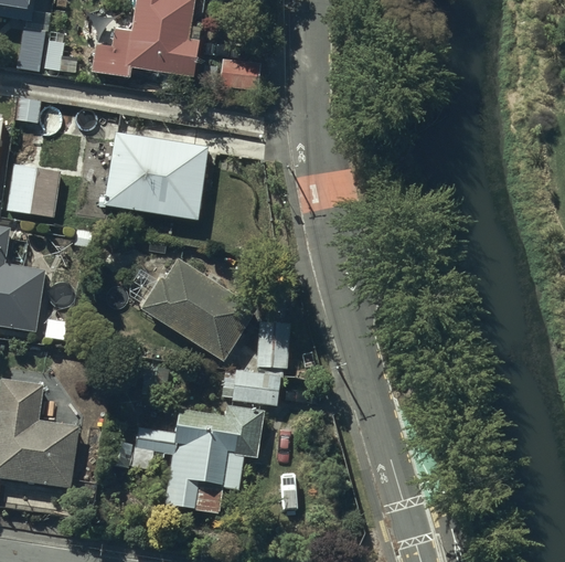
[(35,0),(0,0),(0,16),(33,21),(35,0)]
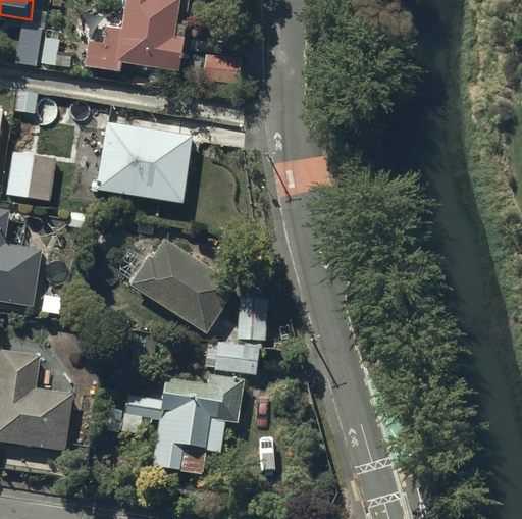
[(126,0),(123,28),(106,26),(104,44),(88,42),(85,66),(120,70),(121,63),(179,70),(184,37),(175,36),(179,0),(126,0)]
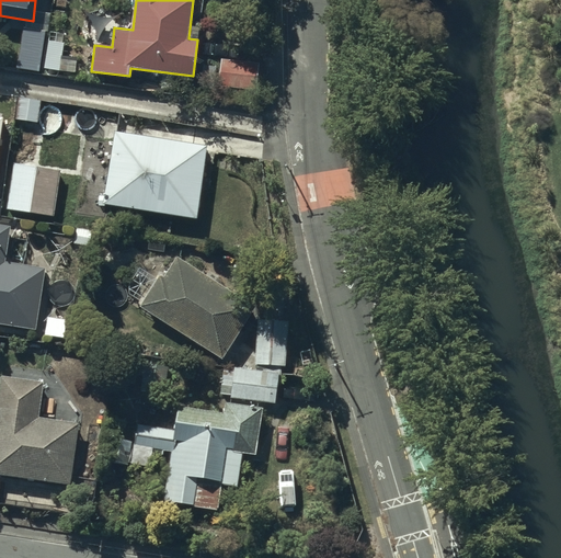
[(50,32),(24,27),(18,68),(41,72),(41,69),(59,72),(64,44),(49,42),(50,32)]
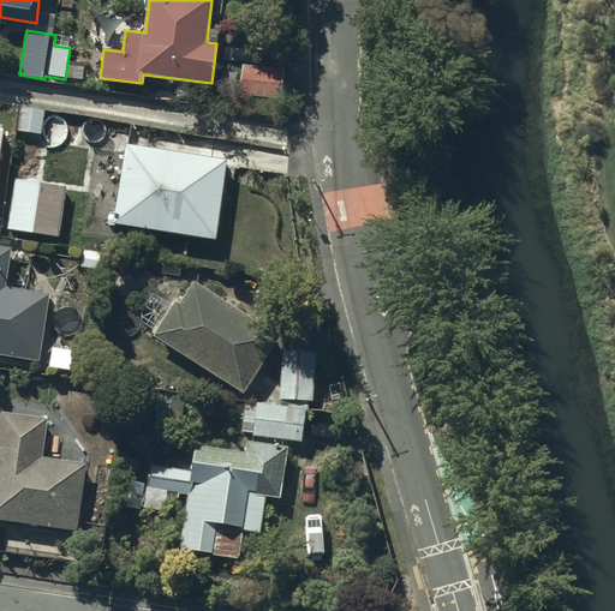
[(284,67),(240,66),(239,100),(282,101),(284,67)]
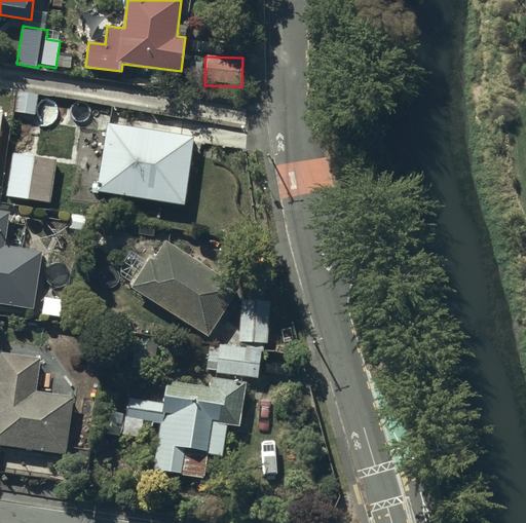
[(193,136),(108,122),(97,190),(185,204),(189,181),(196,182),(201,151),(191,150),(193,136)]
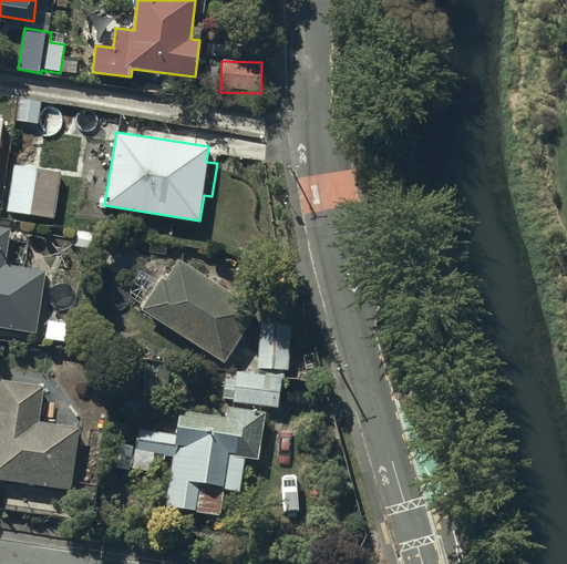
[(60,172),(12,166),(7,213),(54,219),(60,172)]
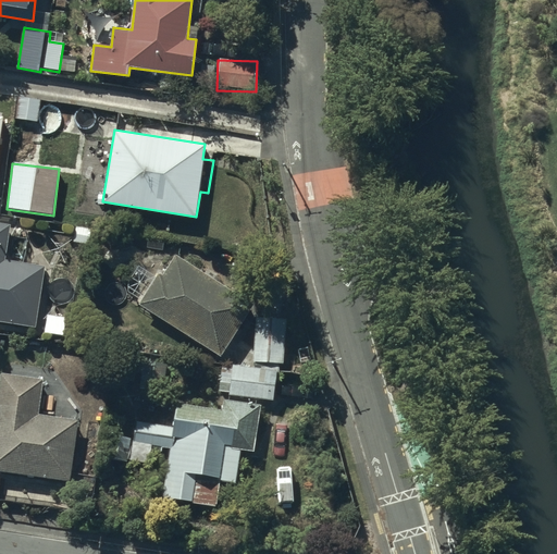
[(11,224),(0,222),(0,320),(37,325),(45,265),(7,259),(11,224)]
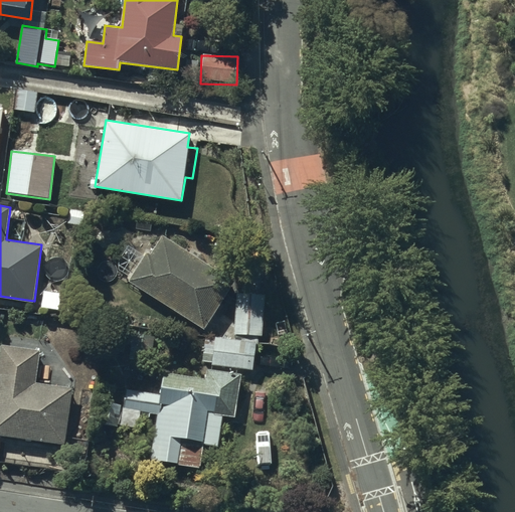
[(236,280),(162,234),(151,254),(147,251),(129,281),(205,330),(236,280)]
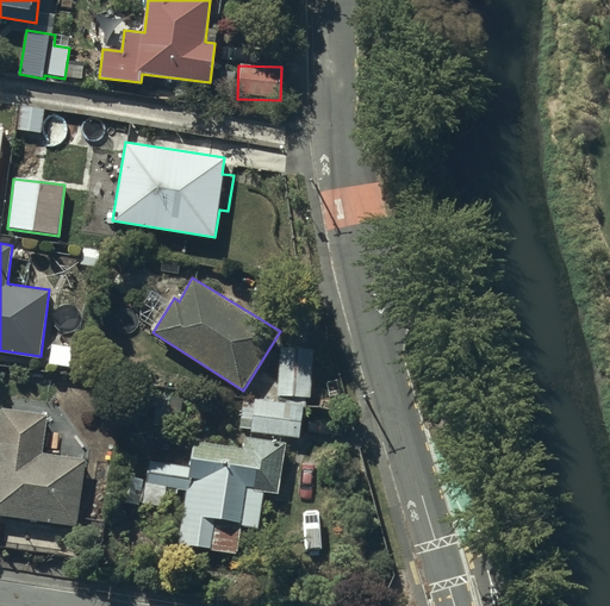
[(313,348),(279,347),(278,382),(312,383),(313,348)]
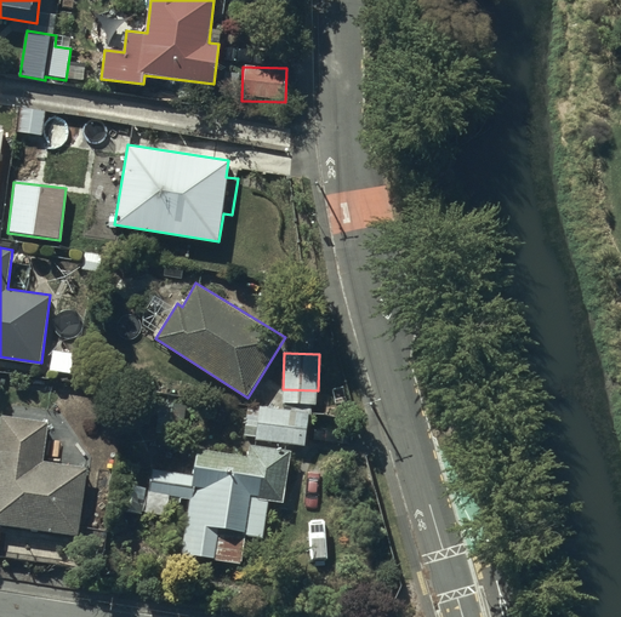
[(308,410),(261,405),(257,441),(305,446),(308,410)]
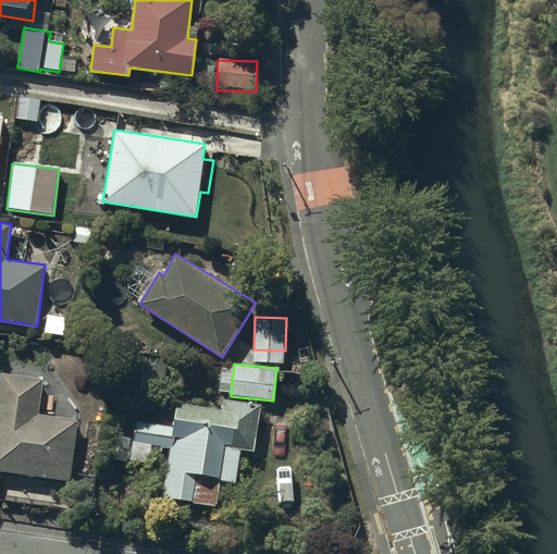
[(44,379),(0,373),(0,376),(0,471),(71,480),(78,419),(39,415),(44,379)]
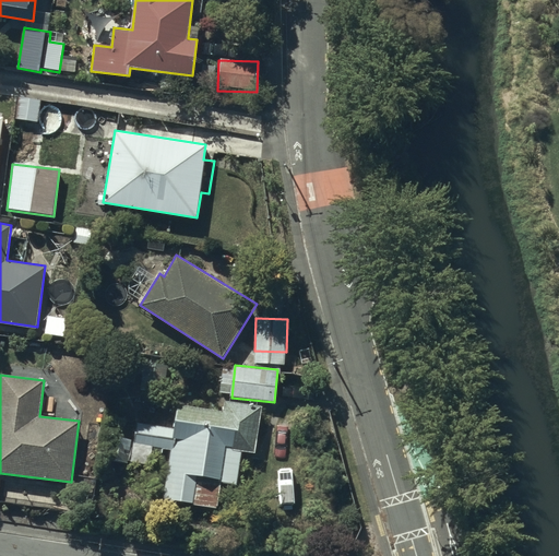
[(222,407),(177,403),(174,428),(135,424),(131,460),(152,463),(154,448),(171,450),(164,499),(216,506),(219,482),(237,484),(241,449),(257,451),(262,405),(223,401),(222,407)]
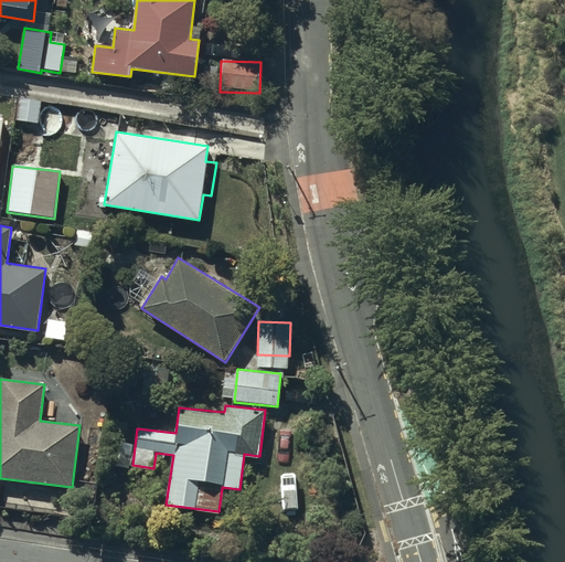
All buildings are outlined.
